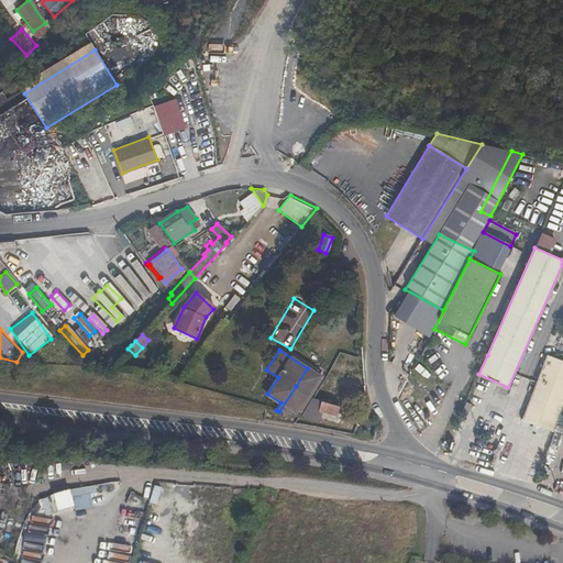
[(521,419),(552,431),(553,430),(562,404),(562,361),(547,355),(521,419)]
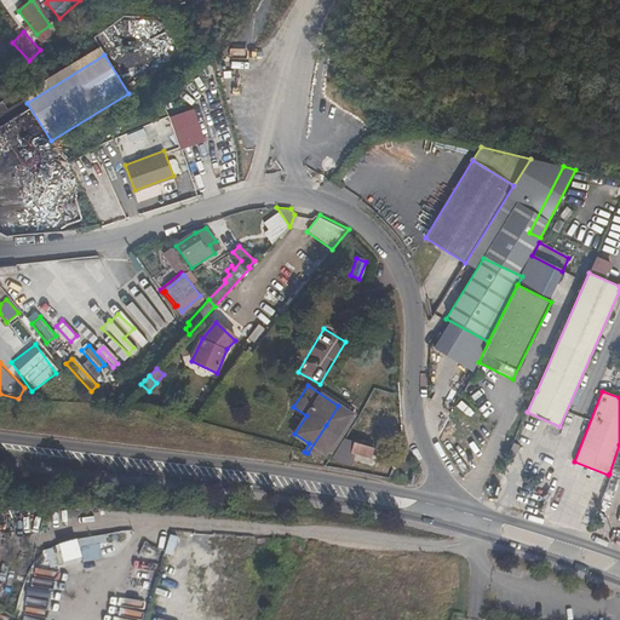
[(327,458),(354,417),(338,406),(326,425),(308,453),(327,458)]
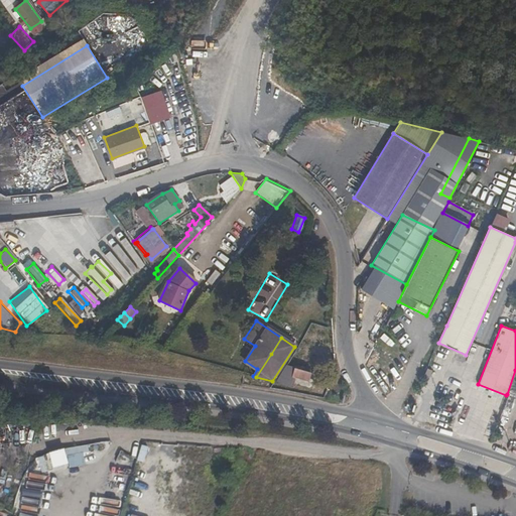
[(286,366),(276,382),(290,386),(293,377),(308,381),(310,373),(286,366)]
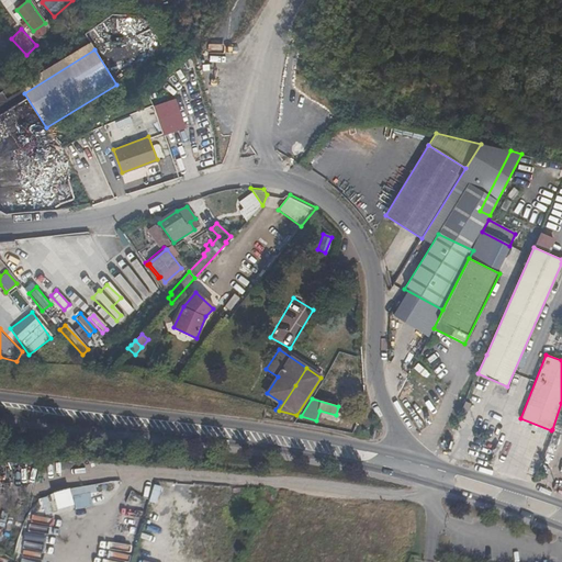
[(561,426),(559,425),(555,431),(539,474),(550,478),(561,447),(561,426)]
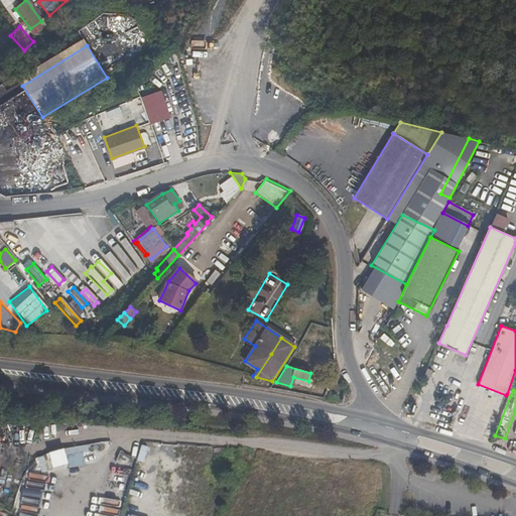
[(62,456),(87,452),(86,444),(61,447),(62,456)]
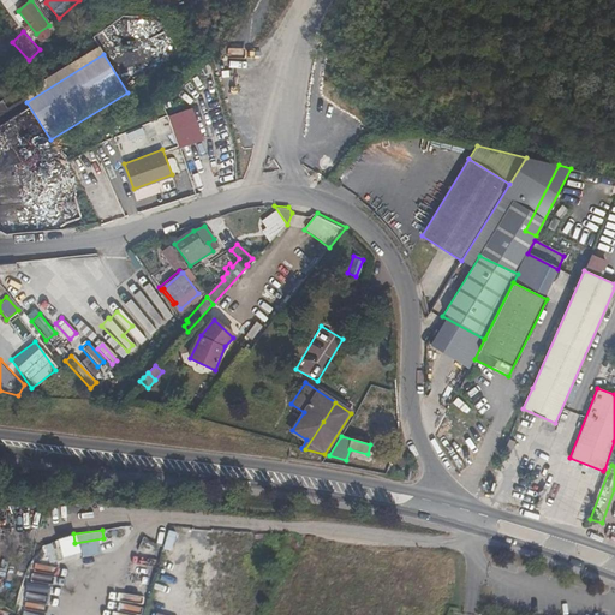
[(53,538),(59,557),(77,551),(71,533),(53,538)]
